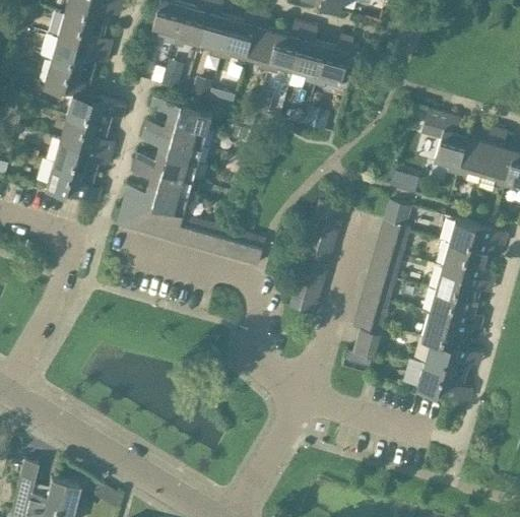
[(108,0),(67,0),(64,13),(108,25),(111,13),(112,9),(121,12),(123,4),(124,4),(108,0)]
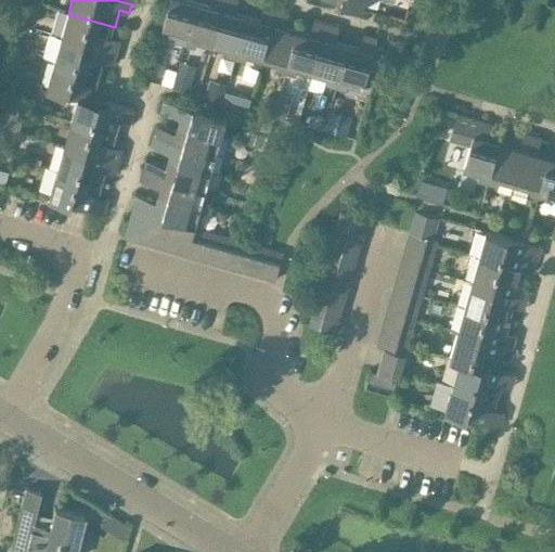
[(170,0),(162,36),(176,40),(175,45),(186,48),(198,4),(185,1),(185,0),(170,0)]
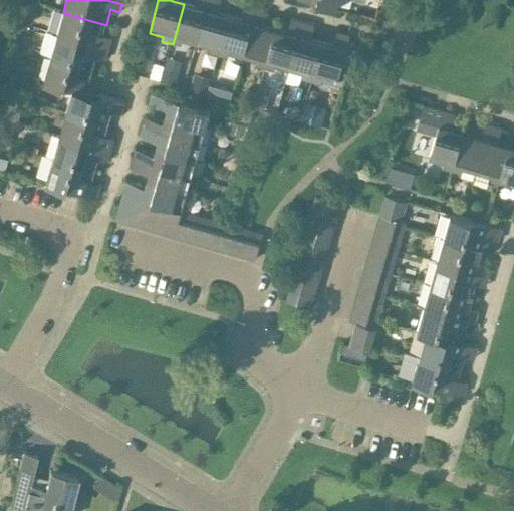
[(209,0),(197,0),(195,8),(184,4),(173,44),(182,47),(183,43),(196,47),(209,0)]
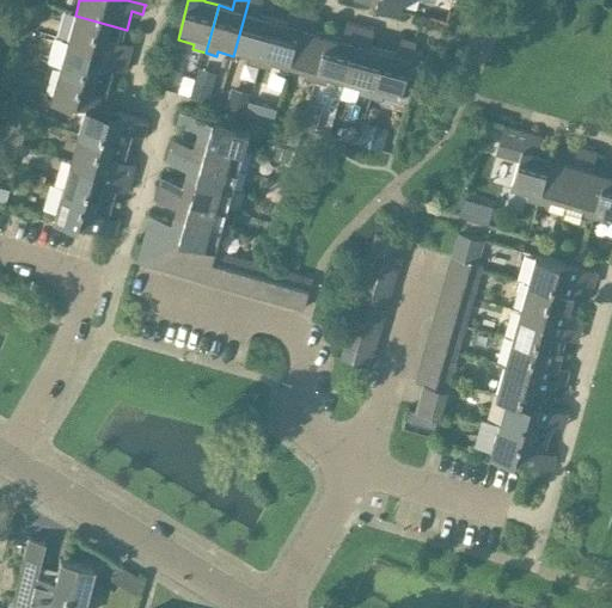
[(259,69),(274,20),(259,17),(264,1),(262,0),(249,0),(233,56),(249,61),(248,66),(259,69)]
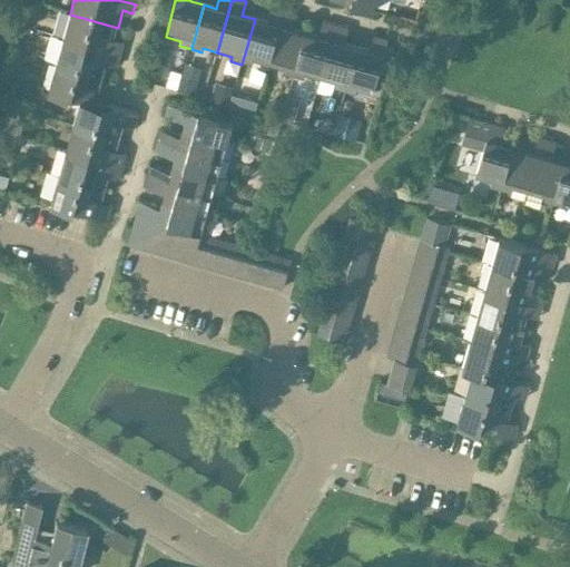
[(340,0),(375,10),(375,9),(375,8),(377,0),(340,0)]
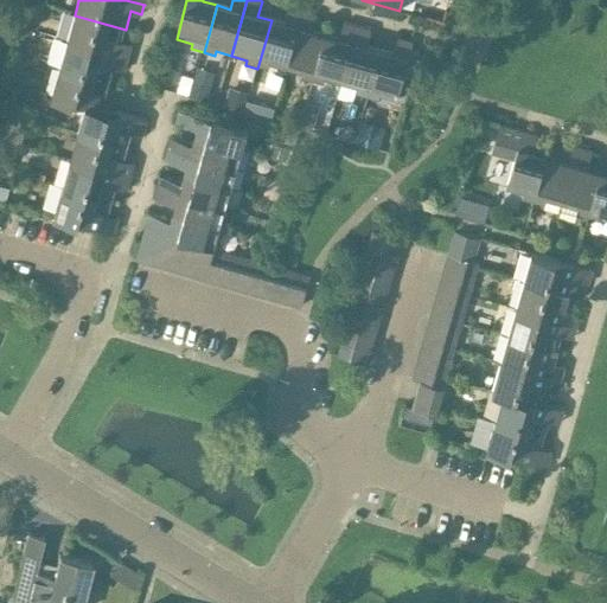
[(272,20),(257,69),(269,72),(270,66),(286,71),(302,12),(289,8),(285,25),(272,20)]
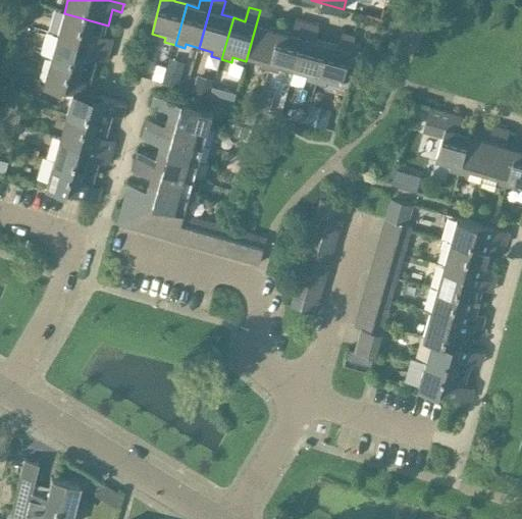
[(268,72),(280,31),(268,28),(272,14),(260,10),(246,61),(260,65),(258,69),(268,72)]
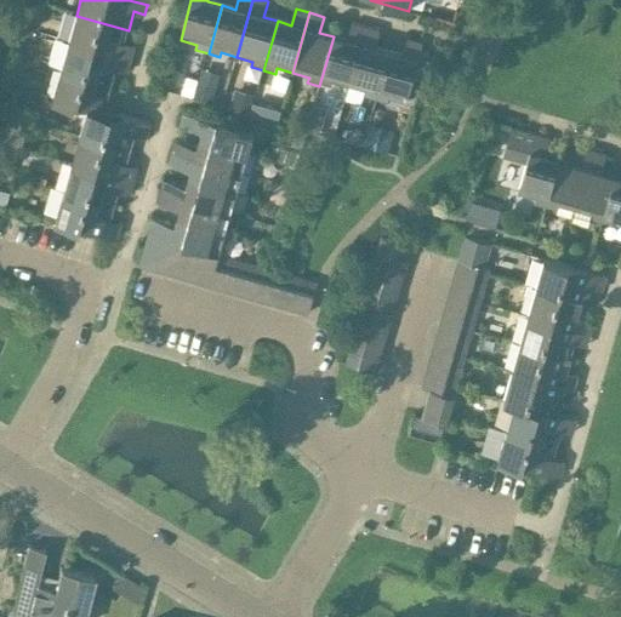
[(77,16),(69,44),(131,62),(131,61),(134,52),(123,49),(124,44),(129,30),(77,16)]
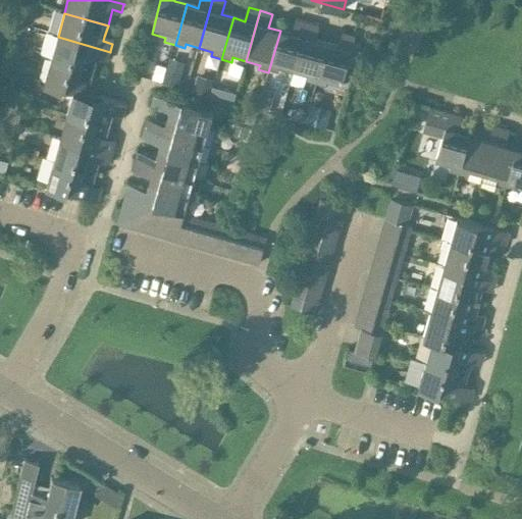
[(280,31),(268,72),(278,74),(279,71),(293,74),(308,23),(296,20),(292,35),(280,31)]
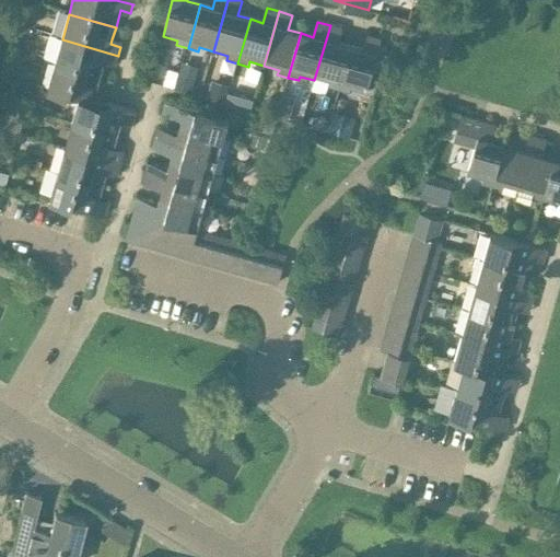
[(338,92),(351,47),(339,44),(342,30),(330,25),(314,80),(329,84),(328,89),(338,92)]
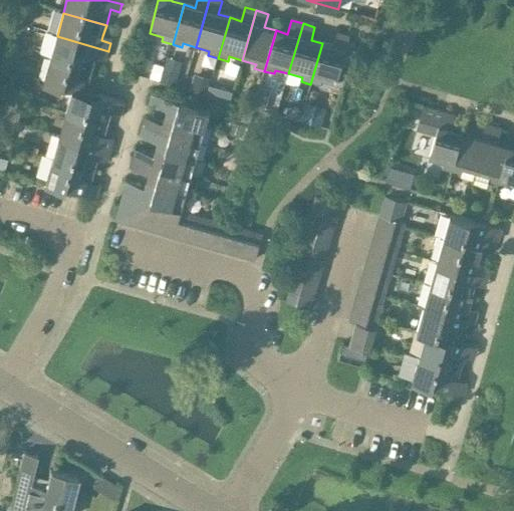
[(336,87),(338,76),(348,44),(350,37),(337,33),(334,47),(322,43),(310,84),(320,87),(322,83),(336,87)]
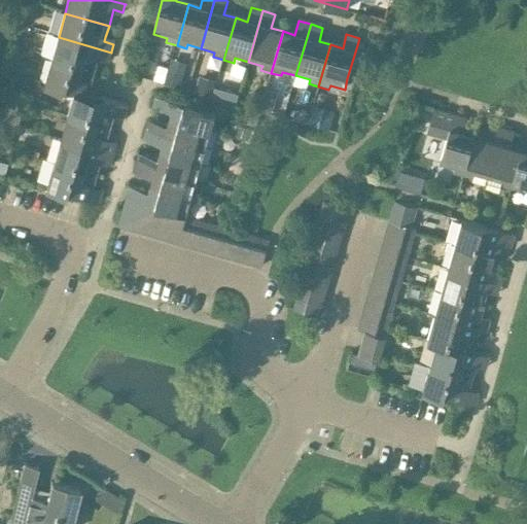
[(59,37),(51,61),(96,73),(99,61),(100,57),(109,60),(111,53),(59,37)]
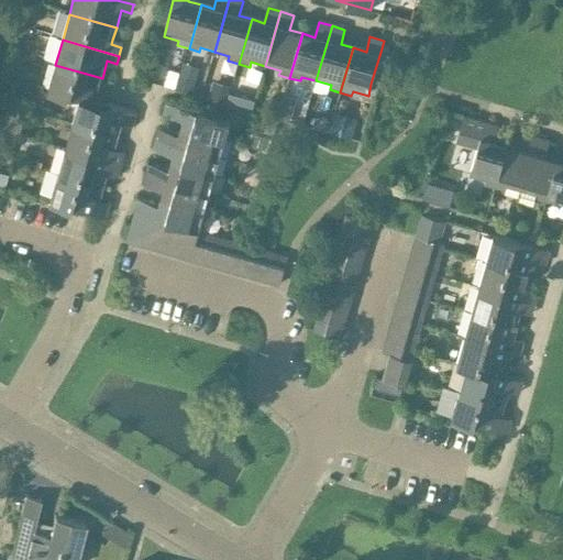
[(382,48),(374,74),(383,76),(389,51),(382,48)]
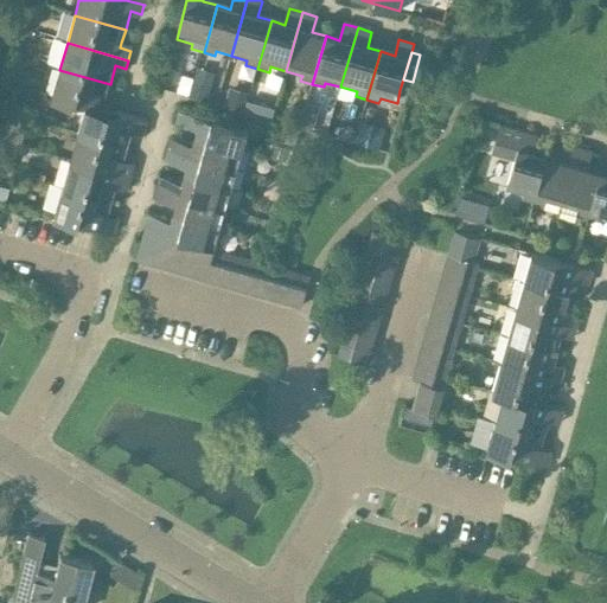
[(59,70),(52,98),(85,108),(113,115),(114,114),(116,104),(106,102),(107,97),(110,84),(59,70)]
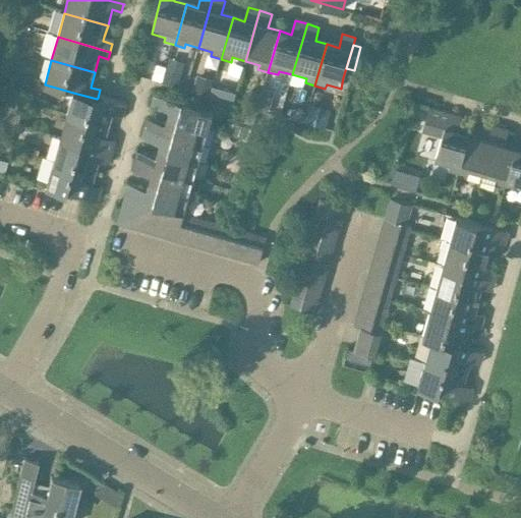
[(152,80),(158,82),(162,83),(166,70),(166,69),(157,66),(152,80)]
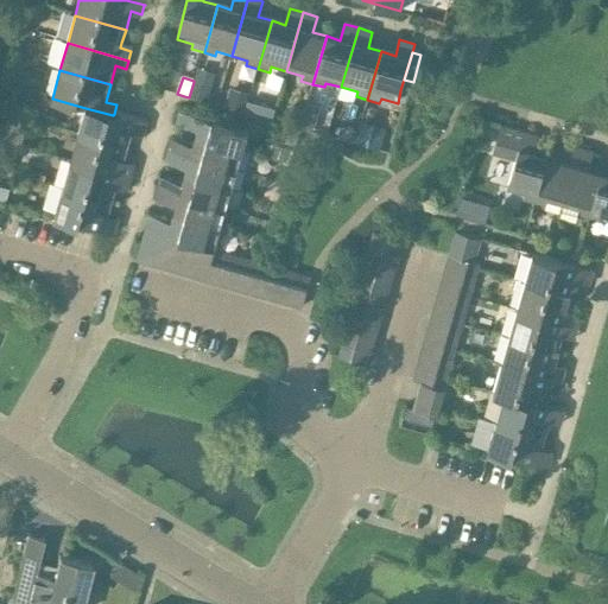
[(189,97),(189,99),(207,105),(213,87),(194,82),(189,97)]
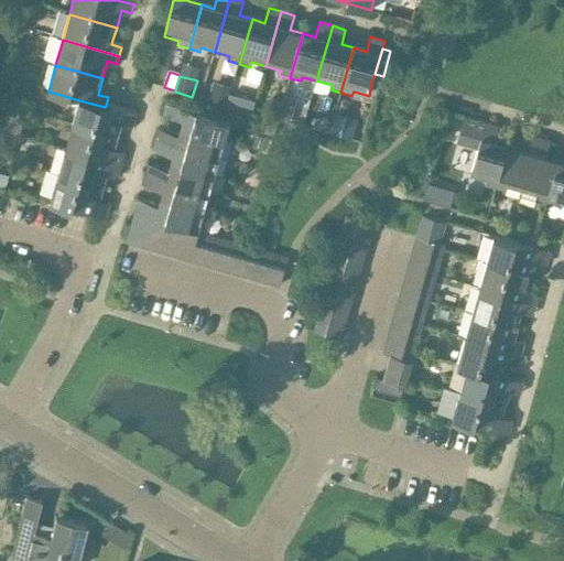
[(232,88),(214,83),(208,99),(208,101),(226,107),(227,107),(230,95),(232,88)]
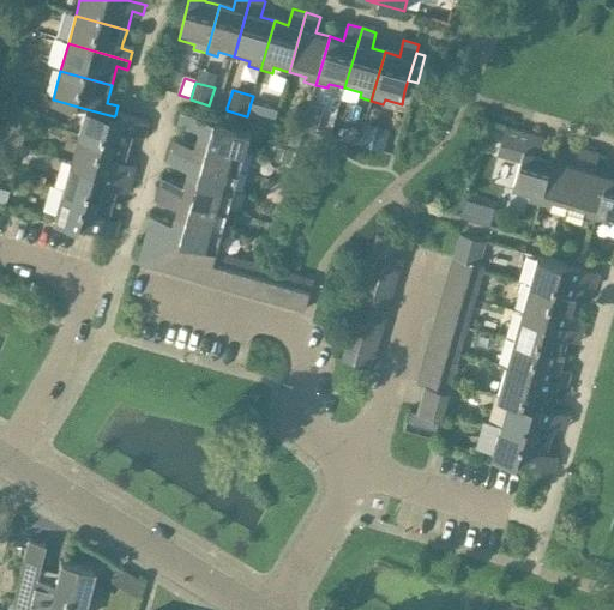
[(38,115),(42,100),(24,95),(20,110),(38,115)]
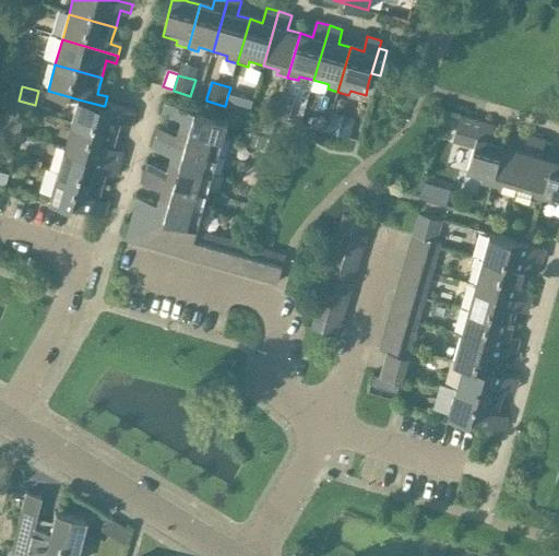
[(237,109),(249,114),(250,110),(253,102),(240,97),(237,109)]
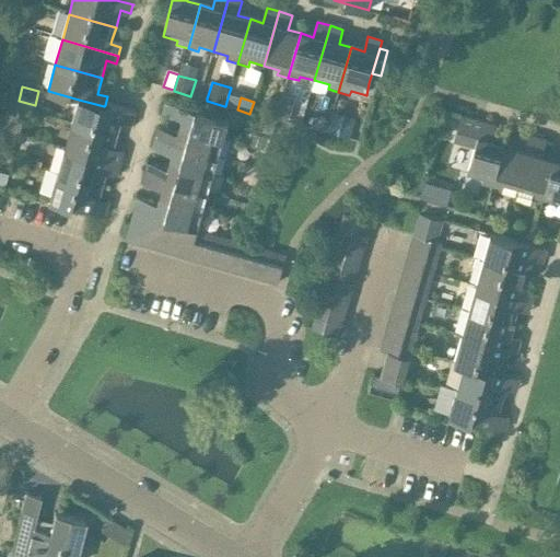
[(79,100),(71,124),(118,137),(121,125),(123,120),(132,123),(133,120),(136,114),(105,105),(104,106),(79,100)]
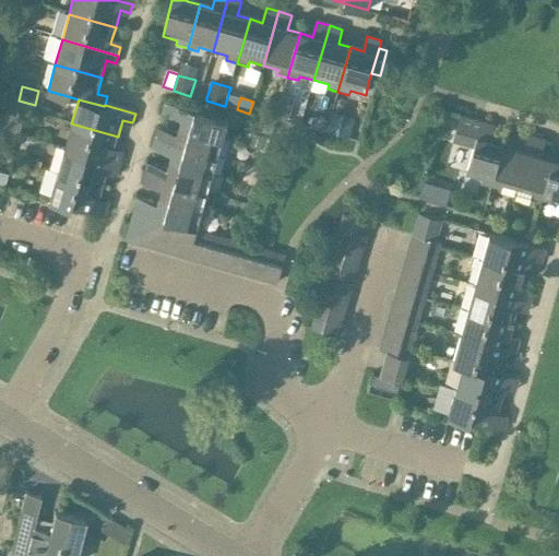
[(165,103),(162,115),(181,120),(180,127),(223,139),(228,121),(165,103)]
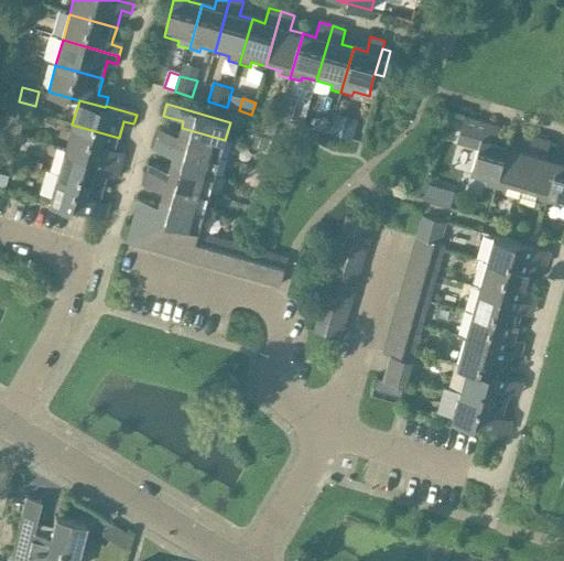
[(280,112),(278,119),(278,120),(280,121),(291,125),(291,122),(293,117),(280,112)]
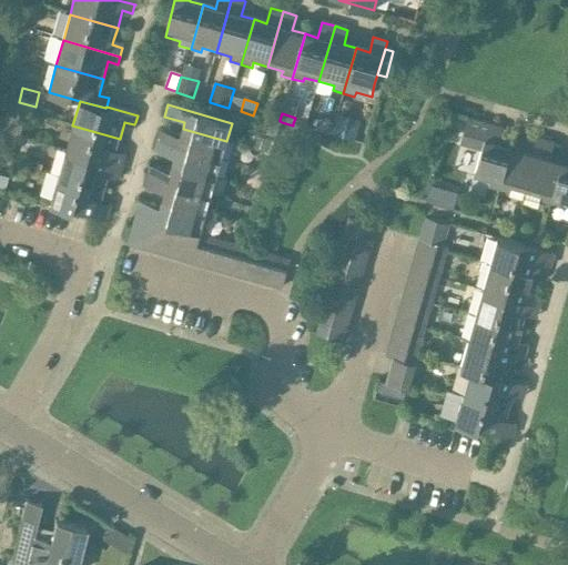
[(354,142),(355,141),(361,121),(359,121),(338,114),(337,118),(333,134),(333,135),(354,142)]
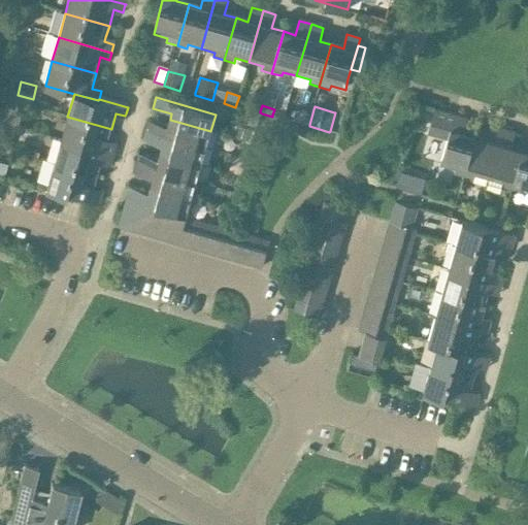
[(435,110),(428,134),(448,140),(440,167),(455,171),(454,175),(464,177),(475,137),(464,134),(468,120),(435,110)]
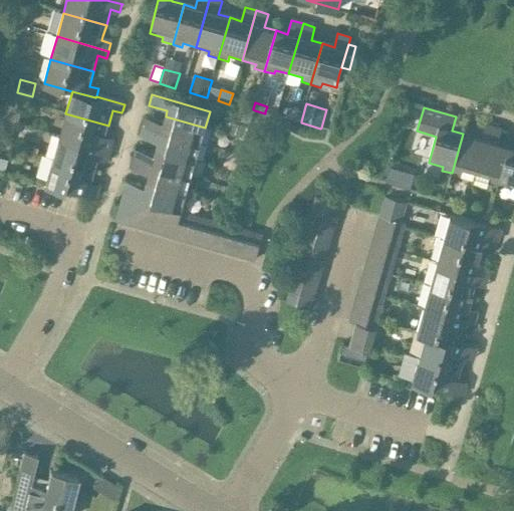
[(288,108),(285,118),(292,119),(297,121),(298,121),(301,111),(288,108)]
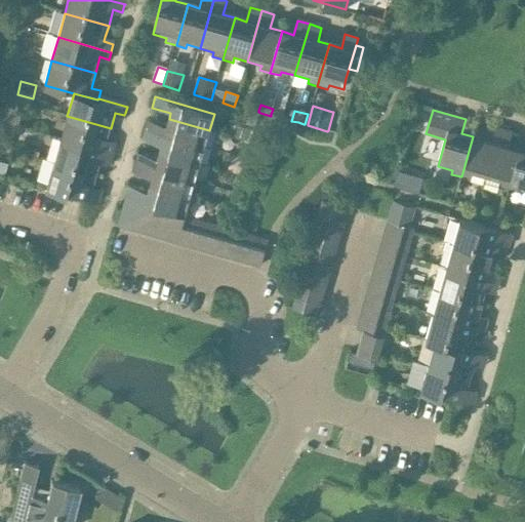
[(9,113),(6,124),(18,128),(22,116),(9,113)]
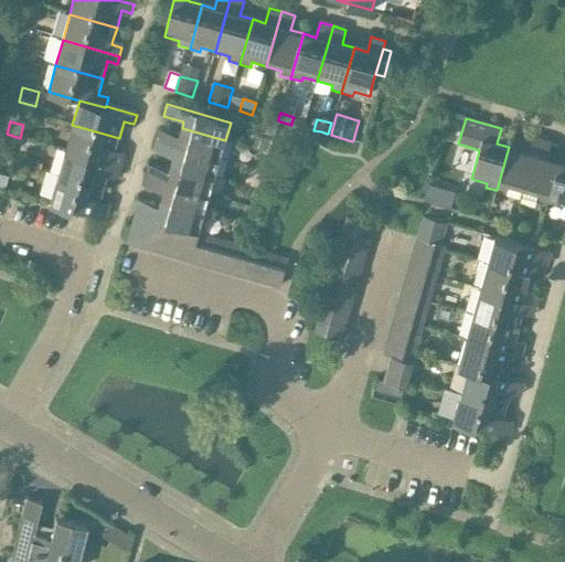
[(72,125),(65,150),(112,163),(123,167),(125,158),(115,155),(116,151),(119,138),(72,125)]
